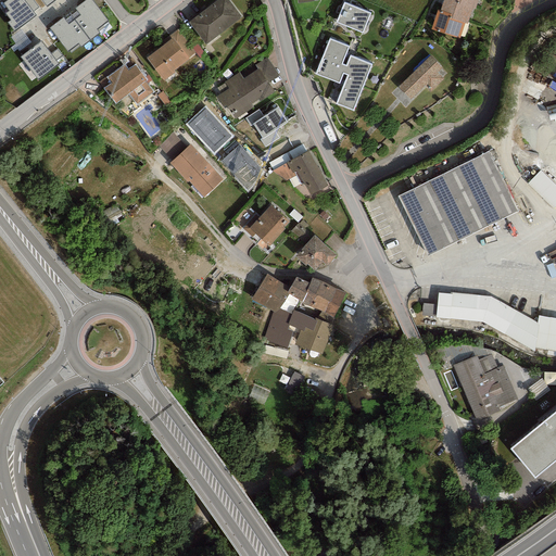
[(23,0),(7,0),(3,3),(9,11),(5,14),(10,21),(8,23),(14,32),(36,16),(33,12),(23,0)]
